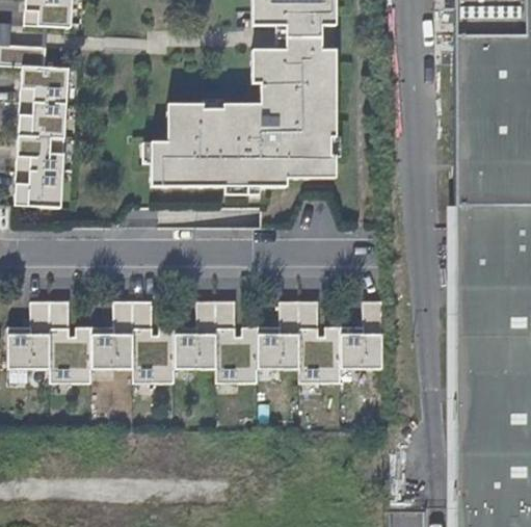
[(24,0),(23,24),(70,26),(71,0),(24,0)]
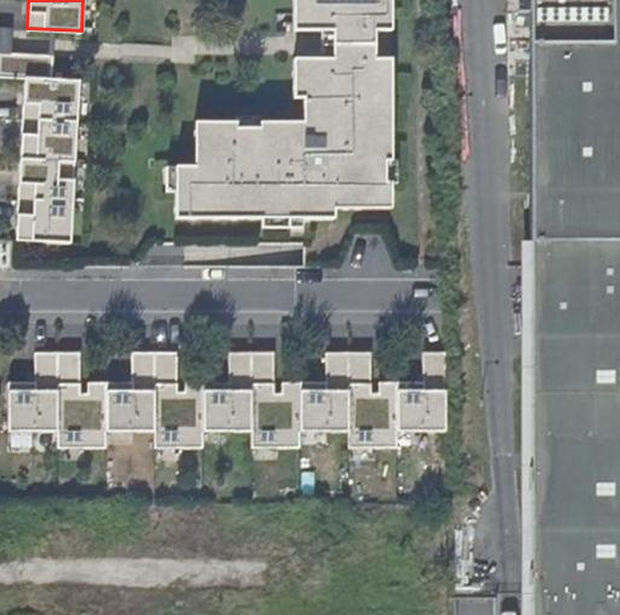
[(297,0),(297,28),(325,28),(325,56),(297,56),(297,96),(306,96),(306,119),(262,118),(262,124),(239,124),(239,118),(197,118),(197,161),(177,161),(177,187),(176,214),(335,216),(335,206),(392,208),(393,181),(387,181),(388,102),(394,102),(394,58),(379,57),(379,29),(396,29),(396,0),(297,0)]
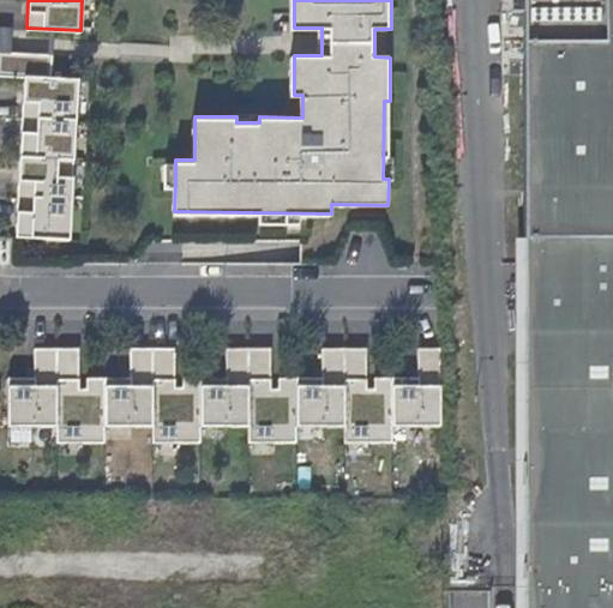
[(509,0),(520,607),(612,607),(612,0),(509,0)]
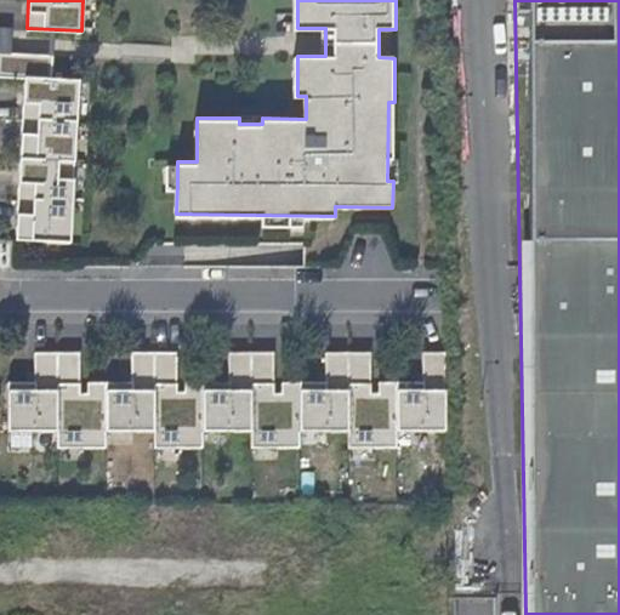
[(55,53),(0,50),(0,74),(23,77),(53,78),(55,53)]
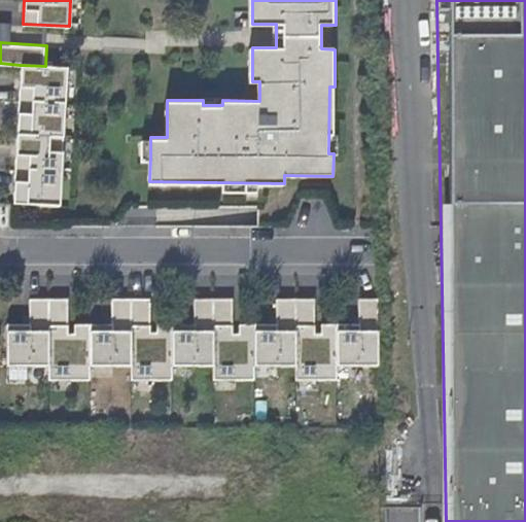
[(45,66),(20,65),(18,99),(66,102),(69,67),(45,66)]
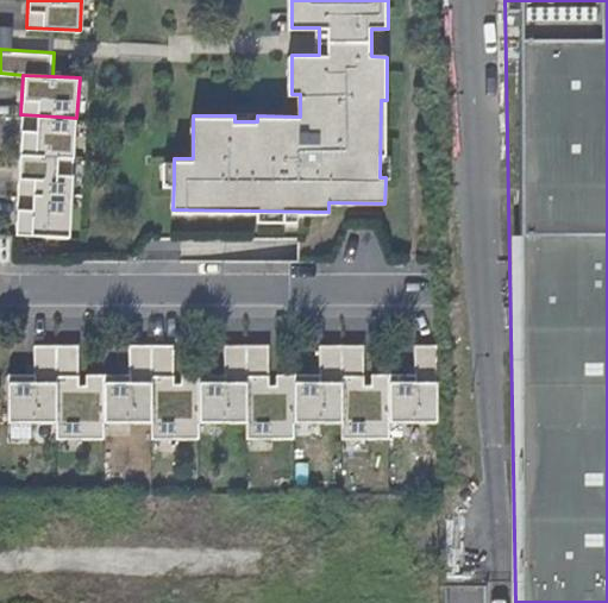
[(386,155),(387,100),(381,100),(380,177),(386,177),(390,177),(392,155),(386,155)]
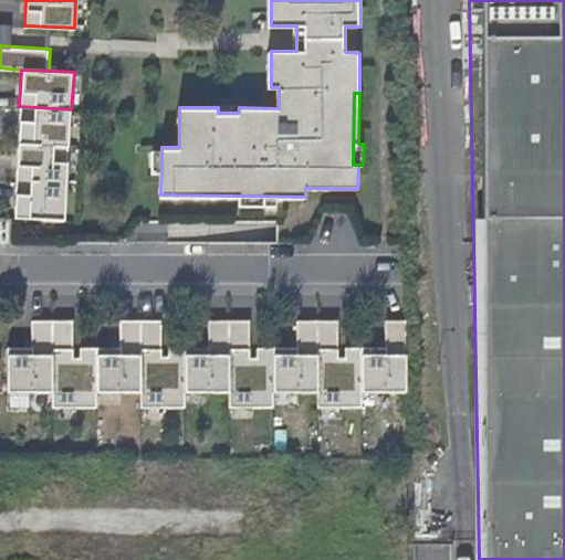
[(218,107),(218,113),(239,113),(239,107),(239,102),(218,102),(218,107)]
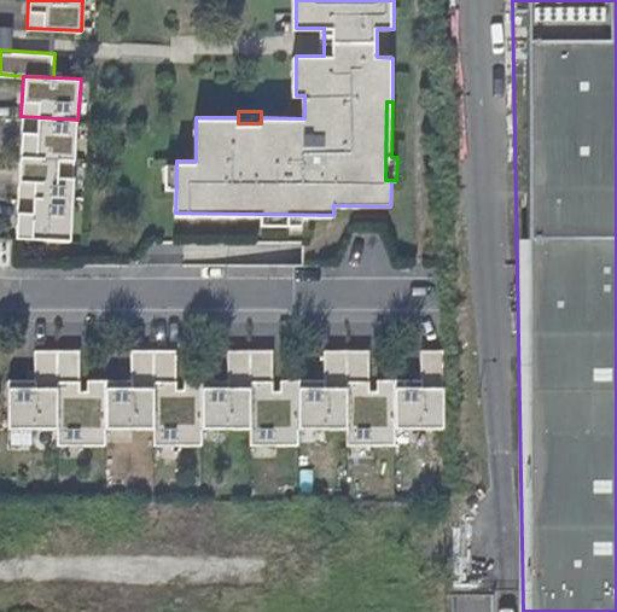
[(77,120),(21,116),(19,156),(75,159),(77,120)]
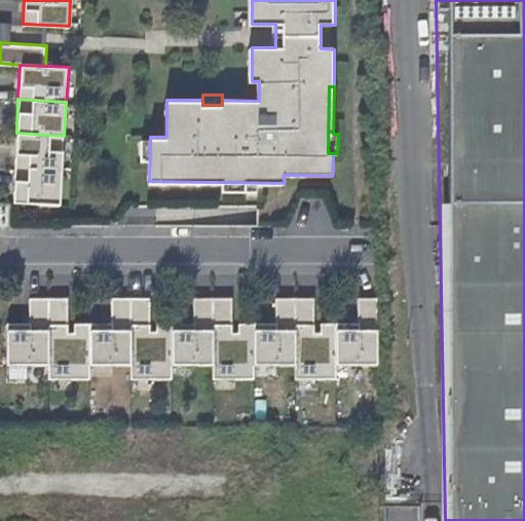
[(64,136),(16,133),(14,166),(62,170),(64,136)]
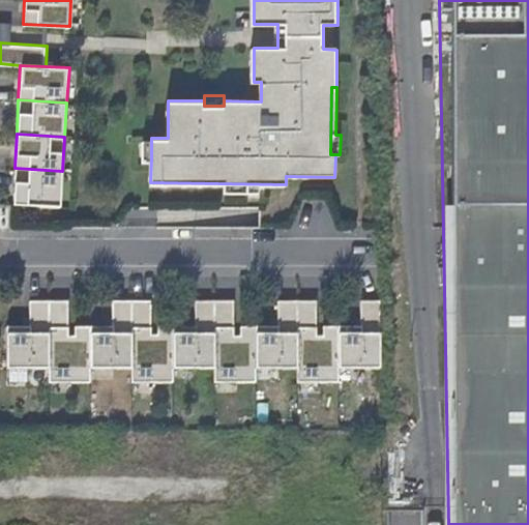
[(62,171),(15,168),(12,203),(59,206),(62,171)]
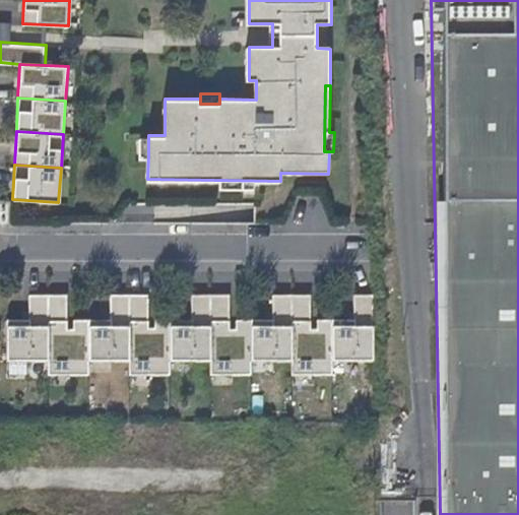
[(353,318),(332,318),(332,358),(373,357),(373,293),(353,293),(353,318)]
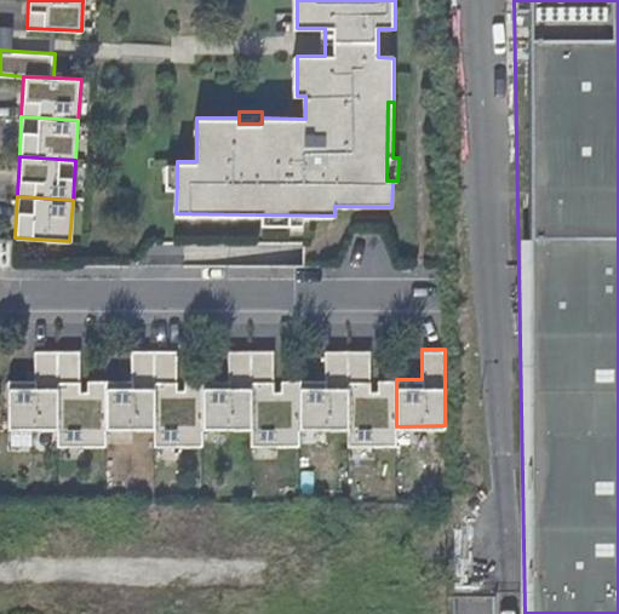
[(325,380),(299,380),(299,428),(348,426),(347,350),(325,350),(325,380)]
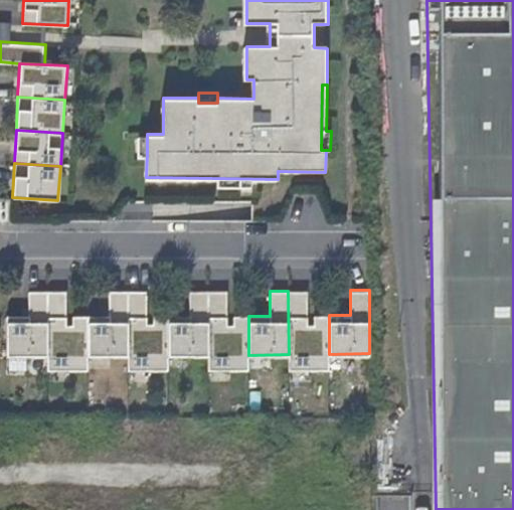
[(307,291),(288,291),(289,354),(289,368),(329,367),(329,354),(329,315),(314,315),(315,325),(308,325),(307,291)]
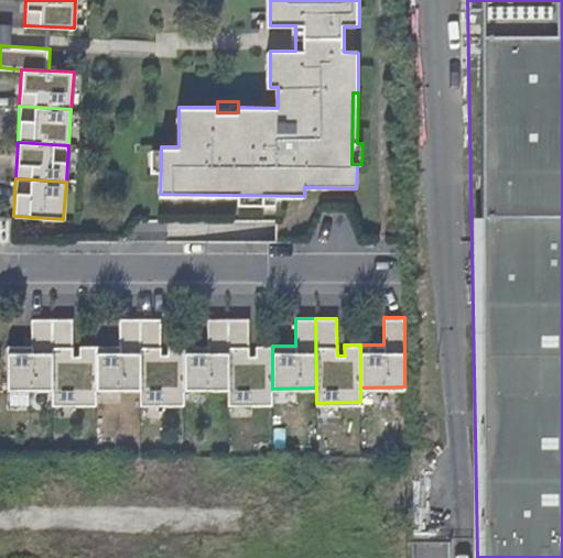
[(160,319),(139,320),(140,390),(139,405),(184,404),(184,389),(183,347),(168,347),(168,357),(161,357),(160,319)]
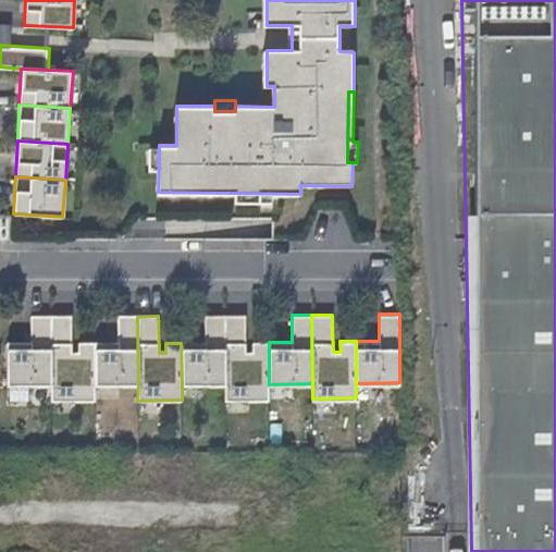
[(205,343),(181,343),(182,384),(224,384),(225,316),(205,316),(205,343)]
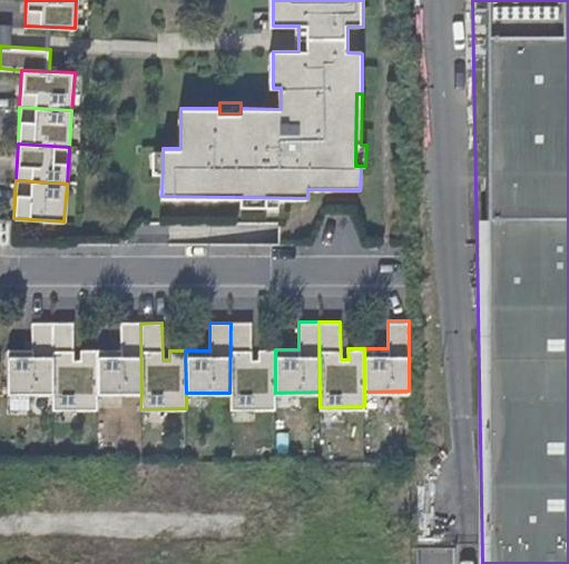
[(251,323),(231,323),(229,393),(231,407),(275,407),(275,393),(275,349),(258,349),(258,359),(252,359),(251,323)]
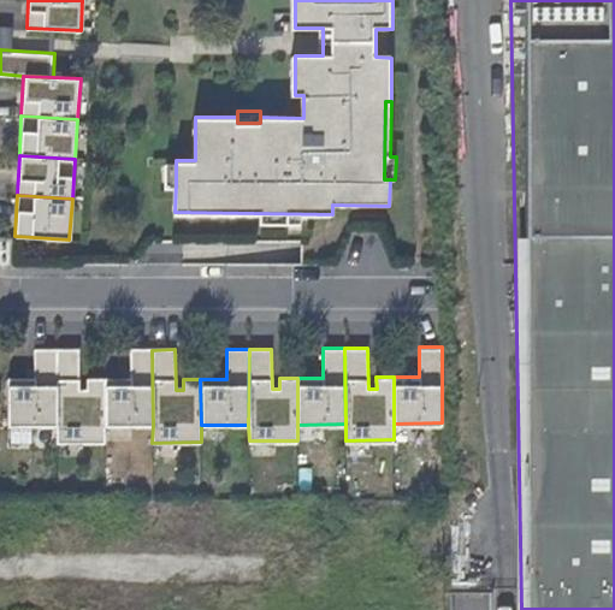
[(55,427),(55,350),(34,351),(34,380),(7,380),(9,428),(55,427)]
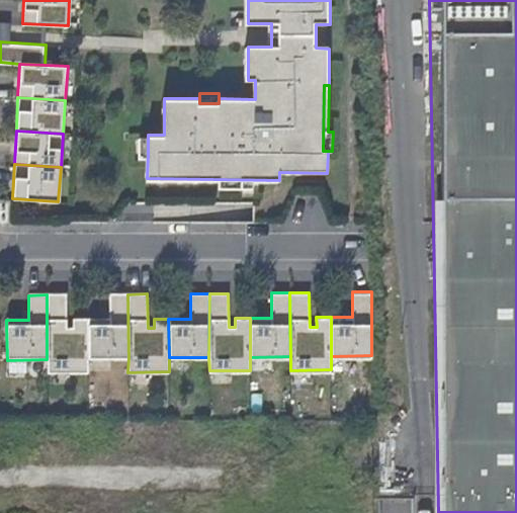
[(66,294),(47,294),(47,359),(48,373),(88,372),(88,358),(88,320),(73,320),(73,329),(67,329),(66,294)]
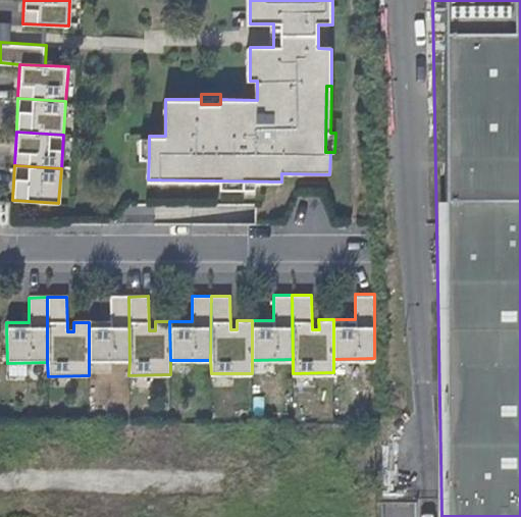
[(111,321),(89,322),(89,361),(129,361),(128,297),(110,297),(111,321)]
